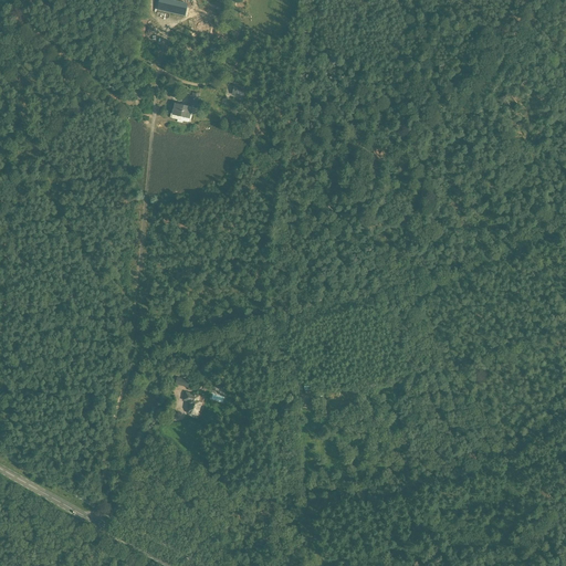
[(159,0),(157,9),(186,16),(187,9),(166,4),(166,0),(159,0)]
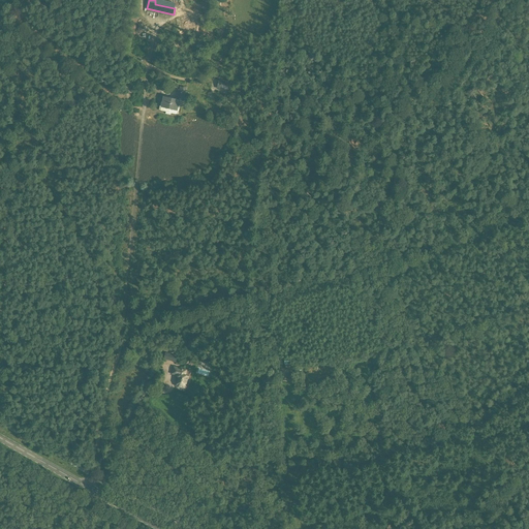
[(208,45),(209,38),(206,38),(206,37),(194,36),(193,44),(208,45)]
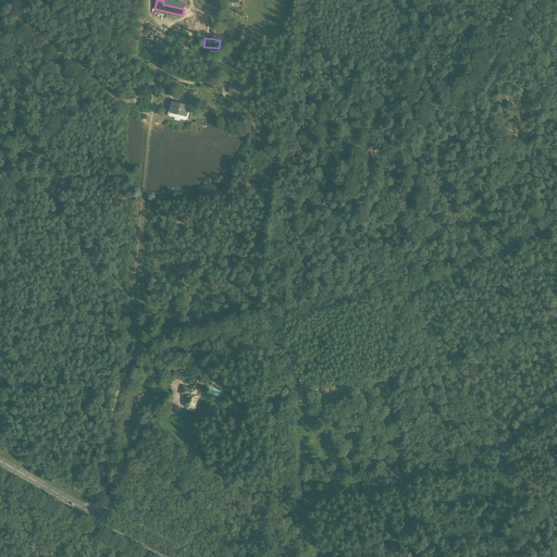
[(242,96),(244,86),(231,83),(229,94),(242,96)]
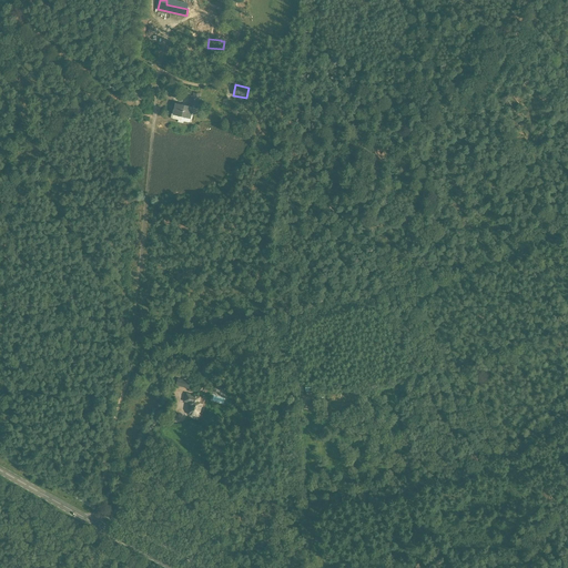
[(190,108),(172,103),(171,109),(173,110),(171,119),(191,123),(193,114),(195,114),(200,93),(193,92),(192,97),(190,108)]
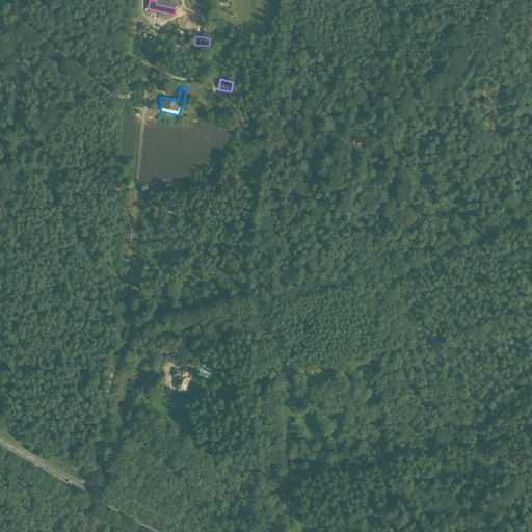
[(166,354),(165,358),(177,363),(179,357),(166,354)]
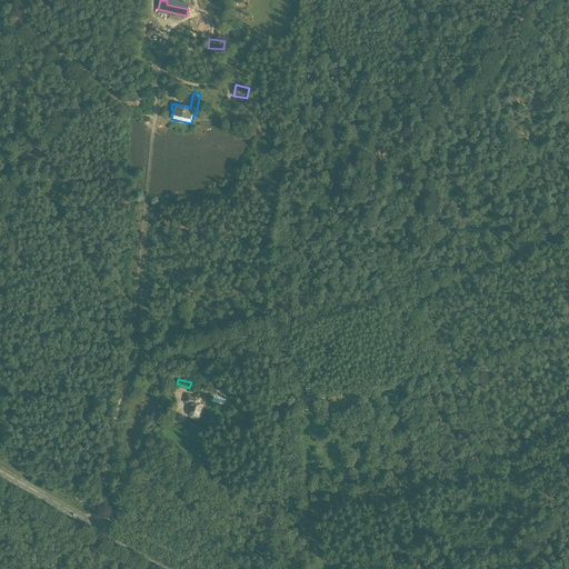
[(200,398),(188,395),(186,401),(191,402),(191,403),(191,405),(192,405),(192,406),(190,415),(199,417),(203,405),(199,403),(200,398)]
